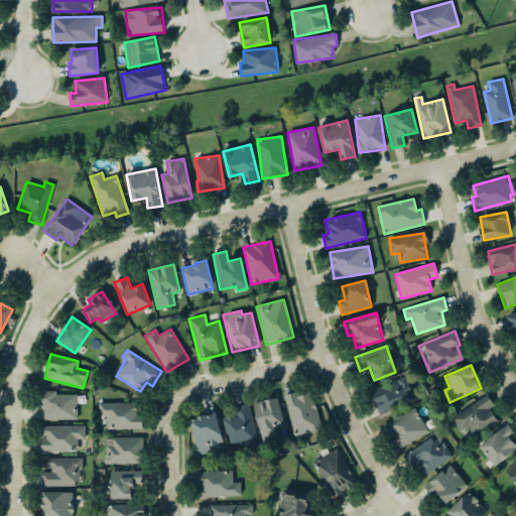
[(370,392),(378,414),(414,400),(406,378),(370,392)]
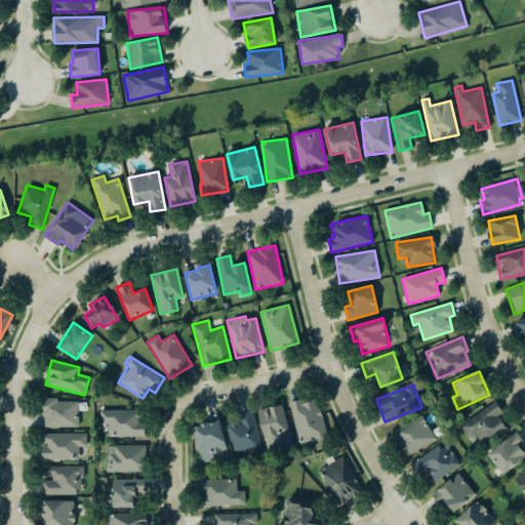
[(78,401),(57,402),(57,398),(43,398),(43,427),(78,427),(78,401)]
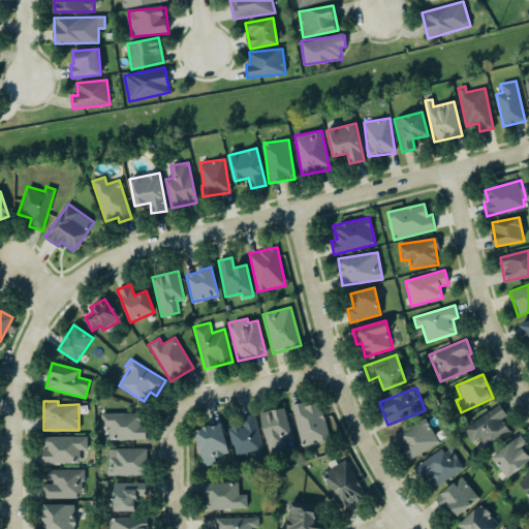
[(291,405),(301,446),(329,440),(319,402),(306,405),(305,402),(291,405)]
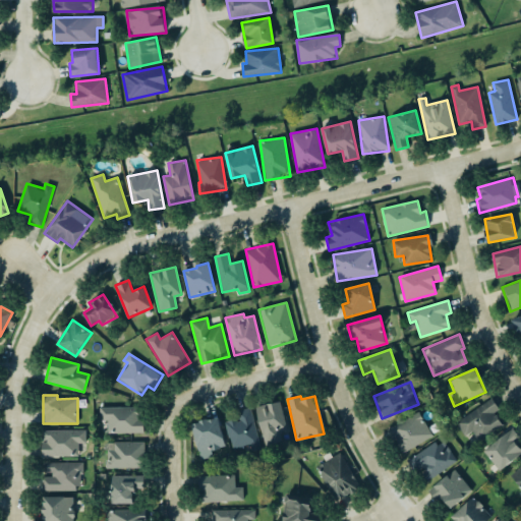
[(472,431),(477,441),(503,425),(496,412),(500,410),(491,399),(455,421),(464,437),(472,431)]
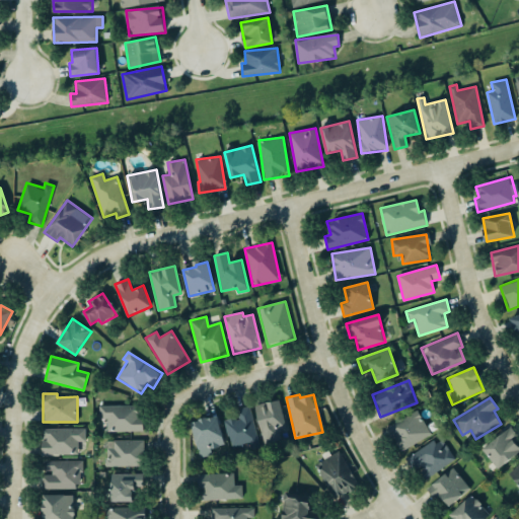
[(263,443),(287,439),(280,399),(255,404),(263,443)]
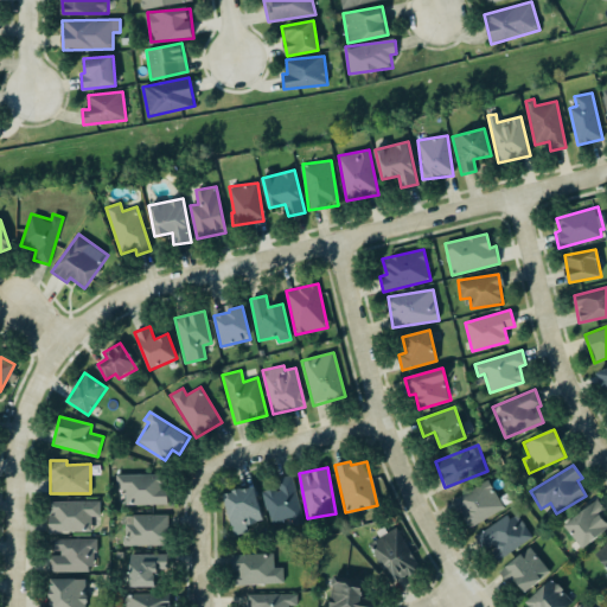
[(167,504),(166,473),(116,474),(116,490),(126,490),(126,505),(167,504)]
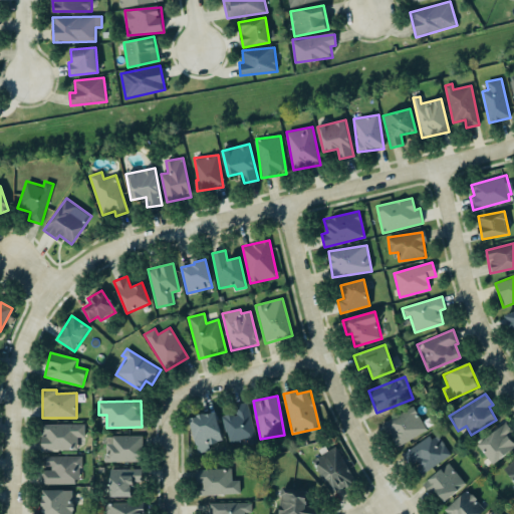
[(257,443),(246,402),(232,406),(234,413),(222,416),(229,445),(247,440),(248,445),(257,443)]
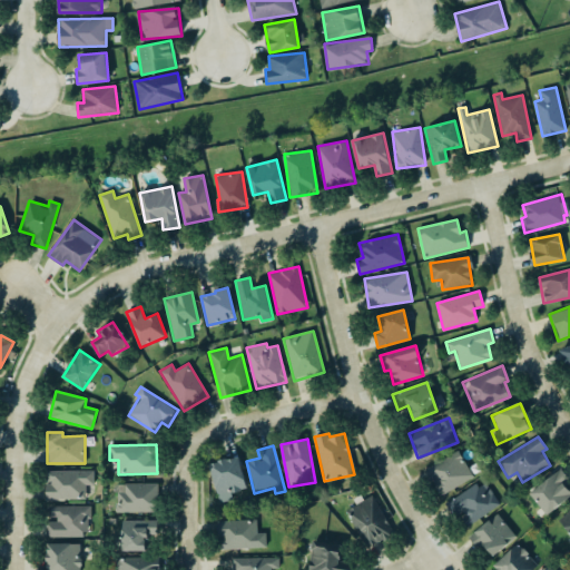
[(440,494),(473,478),(460,451),(426,468),(440,494)]
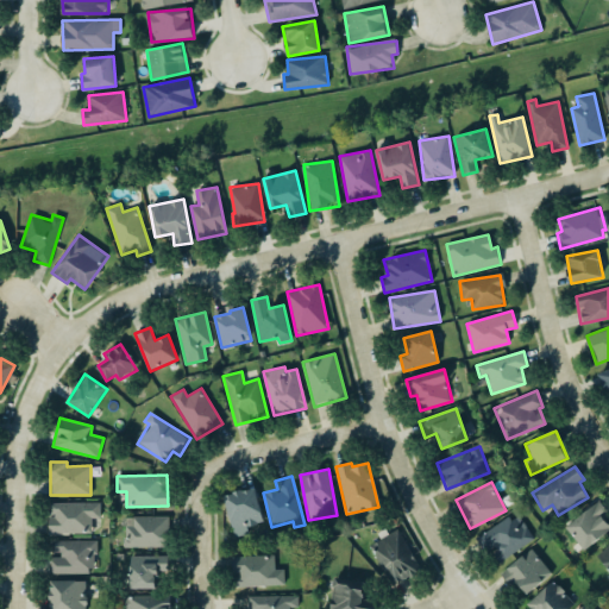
[(224,495),(234,538),(249,534),(246,526),(264,522),(255,488),(224,495)]
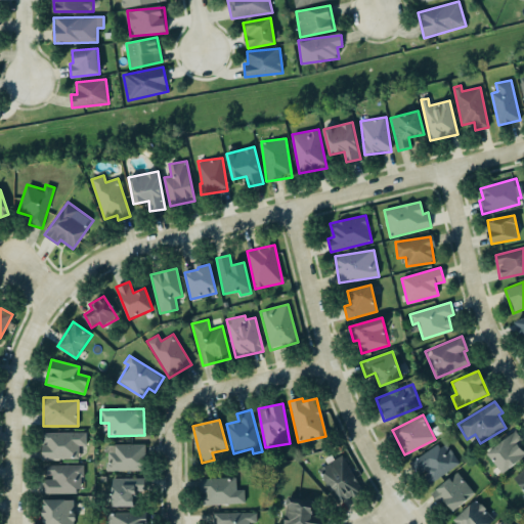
[(487,452),(504,474),(523,456),(523,451),(517,444),(521,440),(514,431),(487,452)]
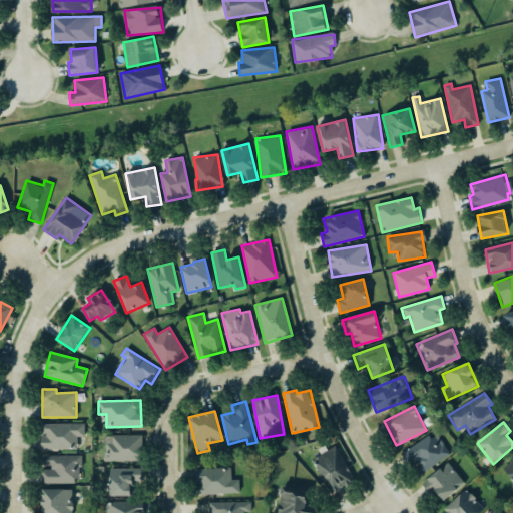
[(84,448),(83,423),(41,424),(41,449),(84,448)]
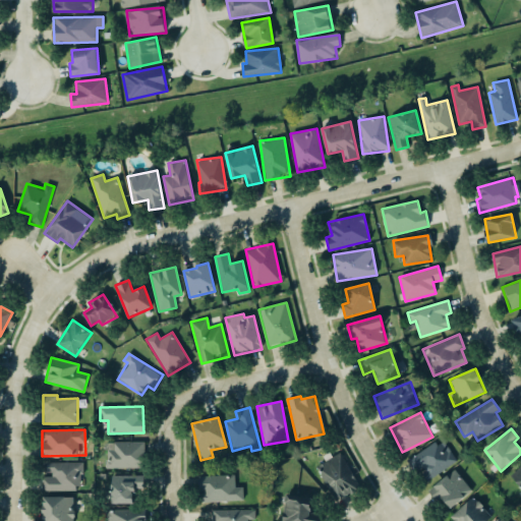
[(456,463),(445,440),(406,458),(414,474),(420,471),(424,479),(456,463)]
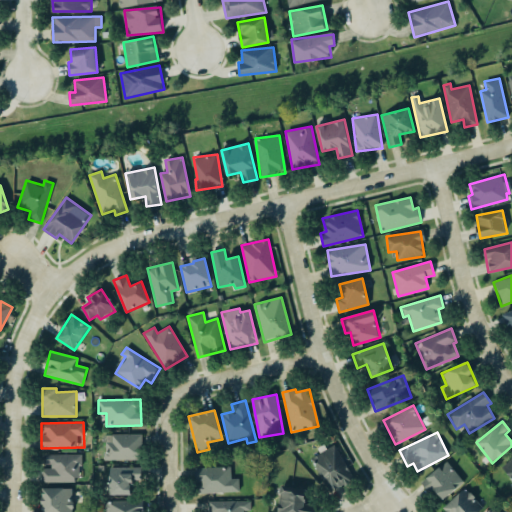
[(104,460),(141,459),(141,434),(103,434),(104,460)]
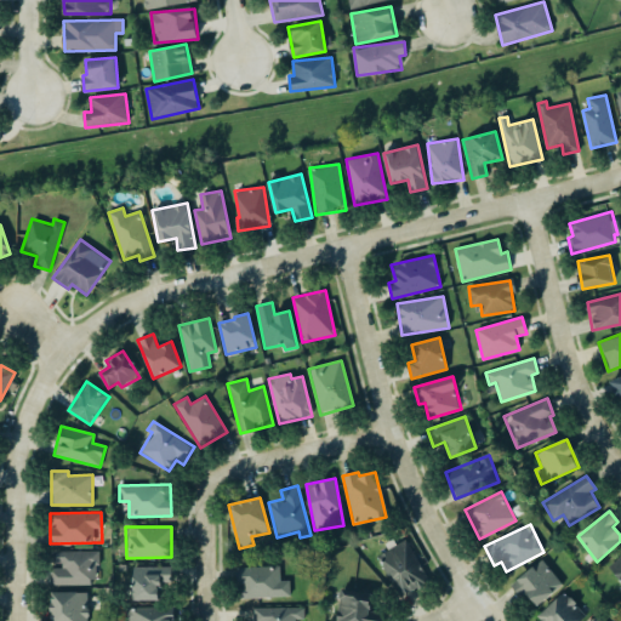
[(376,556),(399,597),(428,581),(405,540),(376,556)]
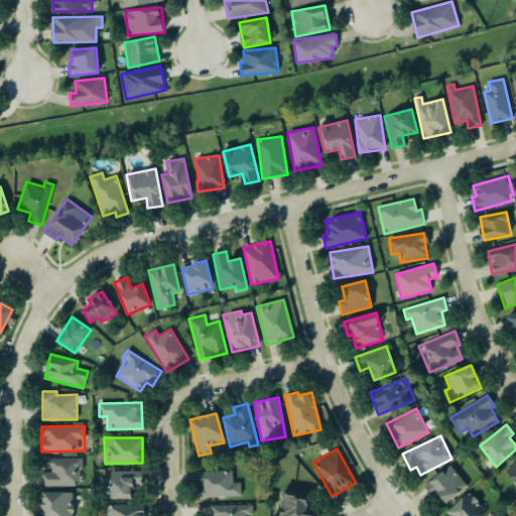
[(81,458),(46,459),(46,471),(41,471),(41,487),(81,486),(81,458)]
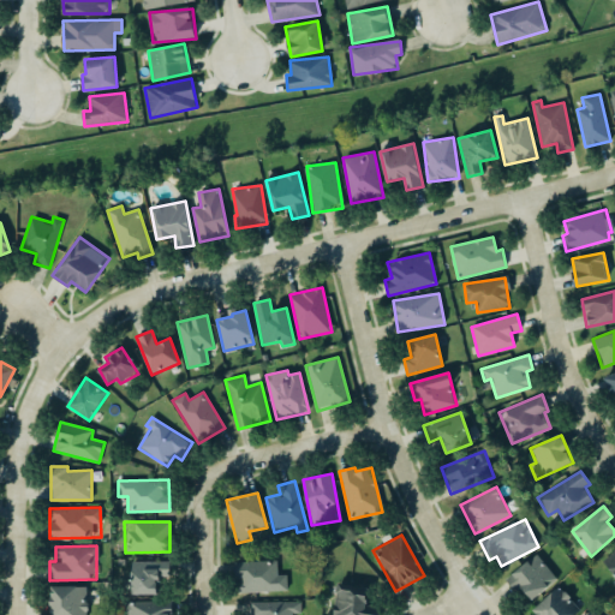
[(614,549),(603,561),(614,574),(614,549)]
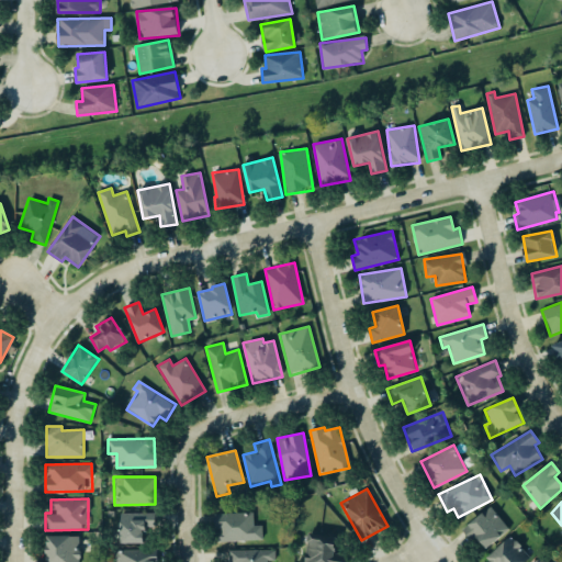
[(485,549),(508,529),(490,506),(462,529),(472,541),(476,538),(485,549)]
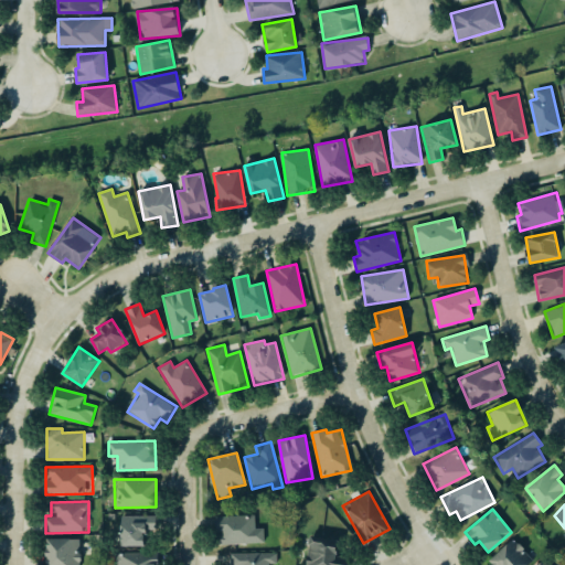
[(149,529),(156,529),(156,515),(120,515),(120,546),(149,545),(149,529)]
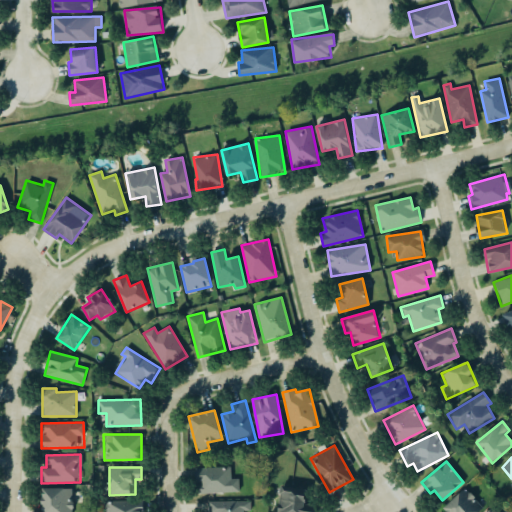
[(194,467),(195,482),(197,482),(197,493),(239,492),(238,478),(230,479),(230,467),(194,467)]
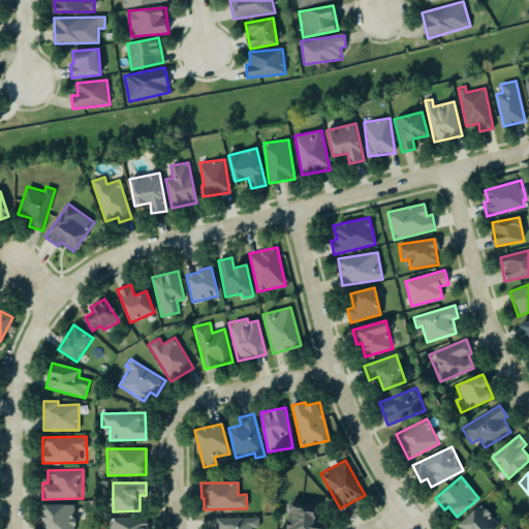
[(43,528),(74,528),(74,504),(43,503),(43,528)]
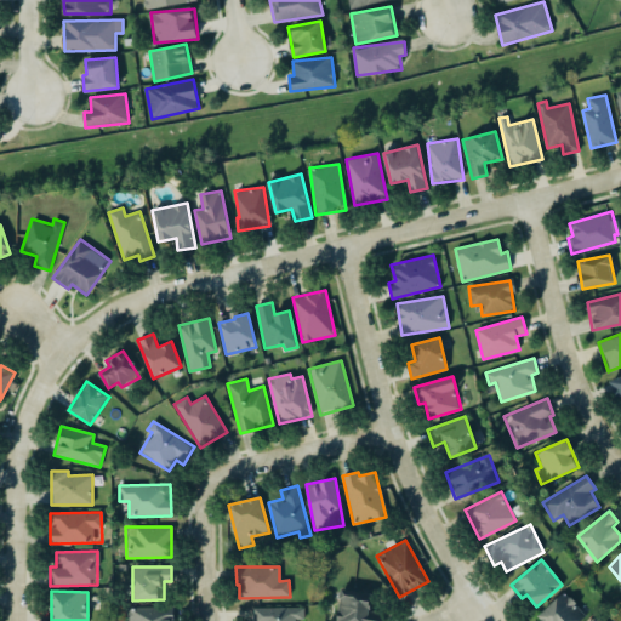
[(337,620),(381,620),(382,613),(370,613),(371,592),(339,591),(337,620)]
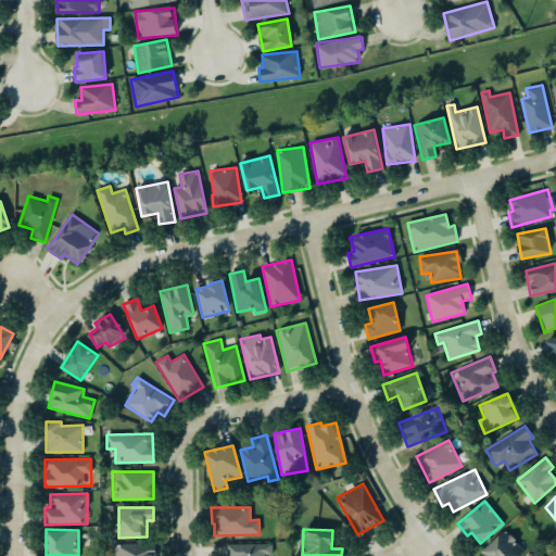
[(113,555),(156,555),(156,543),(113,544),(113,555)]
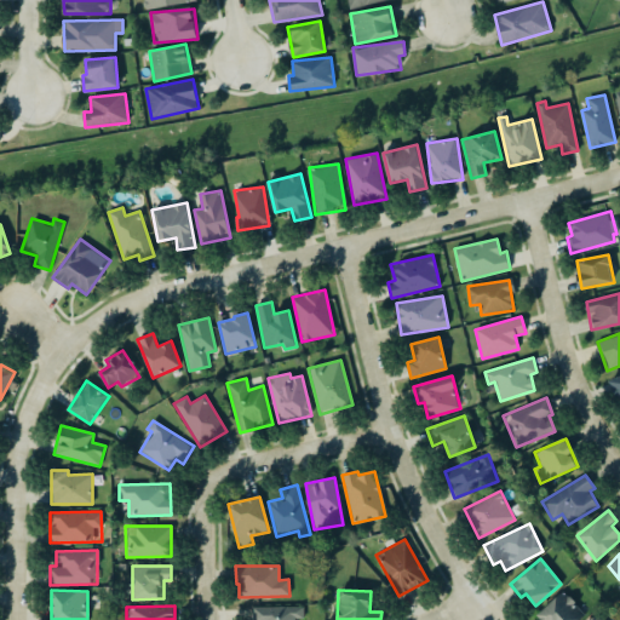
[(252,619),(303,619),(303,607),(252,606),(252,619)]
